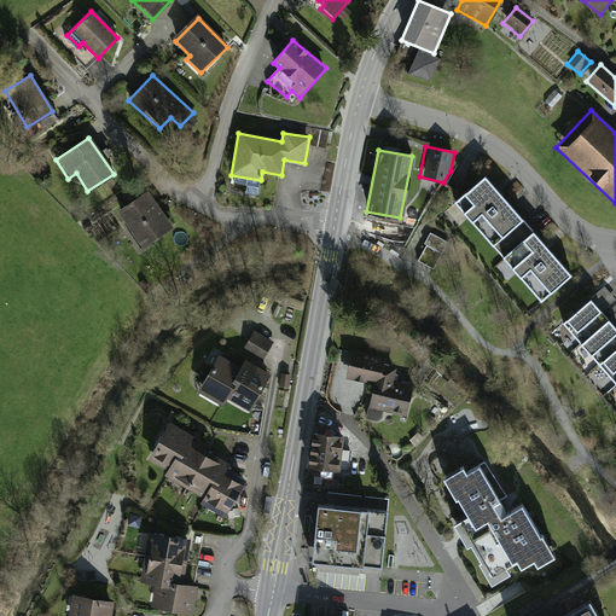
[(569,272),(484,174),(454,199),(539,297),(569,272)]
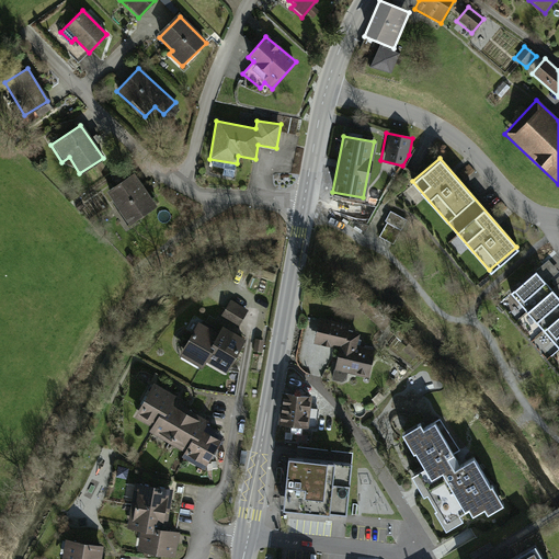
[(134,173),(106,192),(128,225),(156,207),(134,173)]
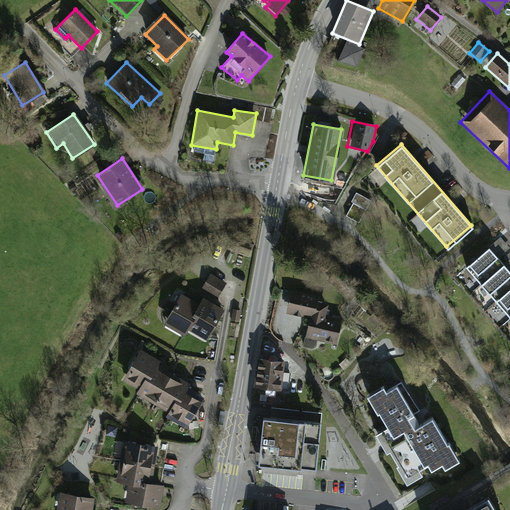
[(365,211),(352,204),(345,217),(359,224),(365,211)]
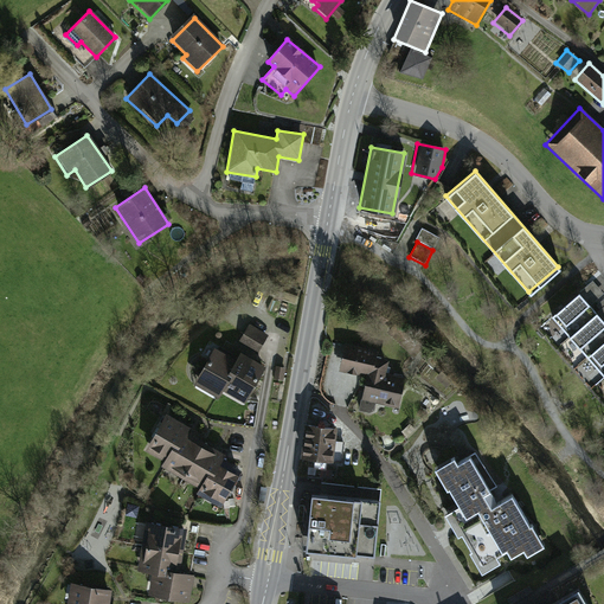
[(578,289),(550,314),(560,326),(569,320),(574,327),(596,310),(578,289)]
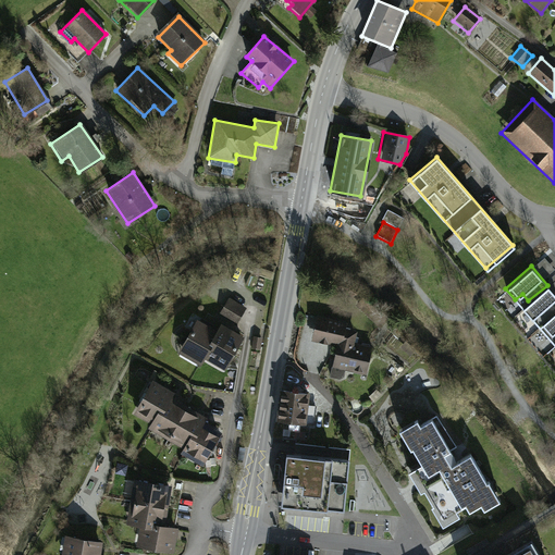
[(554,293),(547,285),(521,307),(531,318),(539,312),(544,320),(554,310),(554,293)]
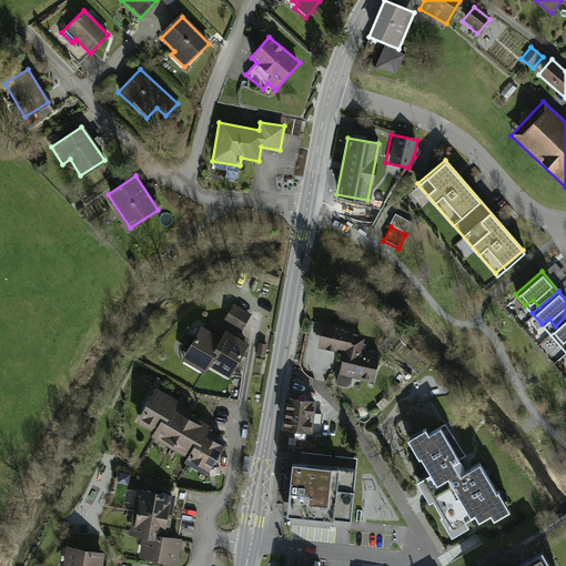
[(234,306),(222,325),(239,336),(251,317),(234,306)]
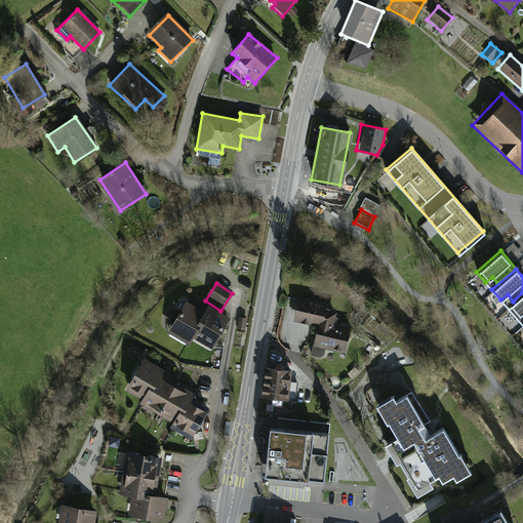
[(522,292),(507,307),(516,318),(522,313),(522,292)]
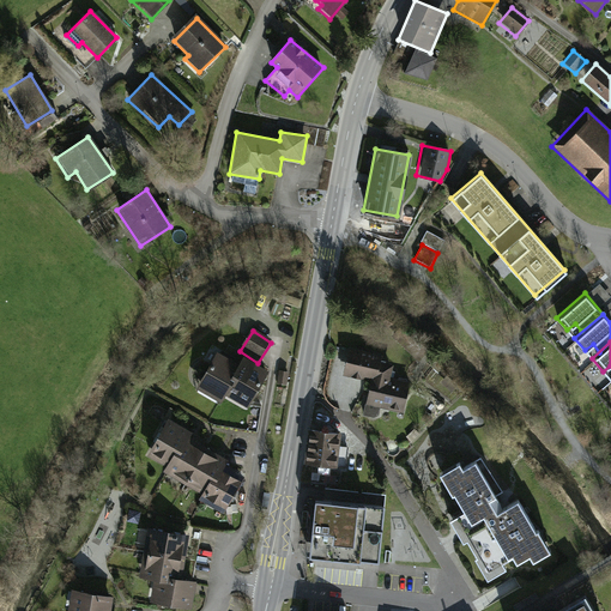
[(395,360),(349,350),(343,377),(371,382),(367,405),(403,412),(407,387),(389,383),(395,360)]
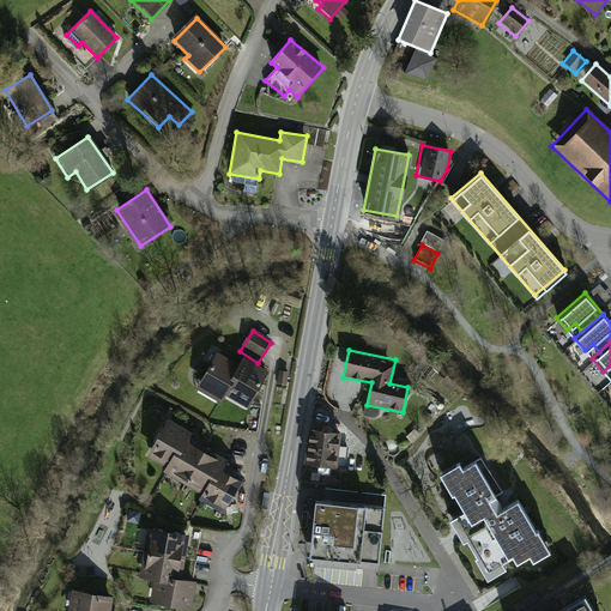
[(239,369),(216,356),(195,392),(221,406),(225,399),(244,411),(266,376),(243,363),(239,369)]
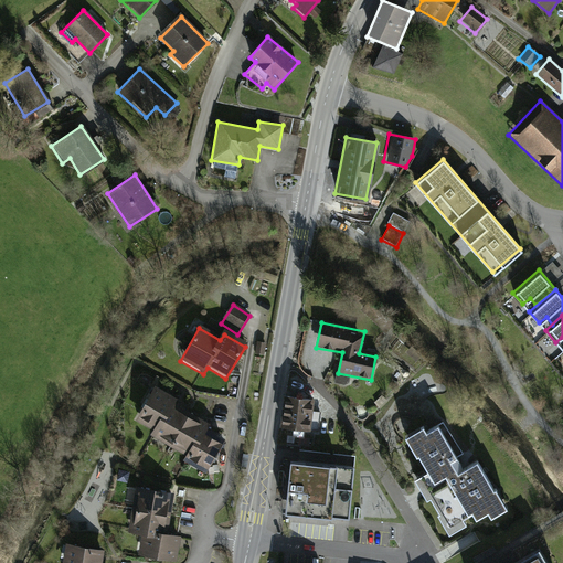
[(179,332),(177,344),(187,347),(189,333),(179,332)]
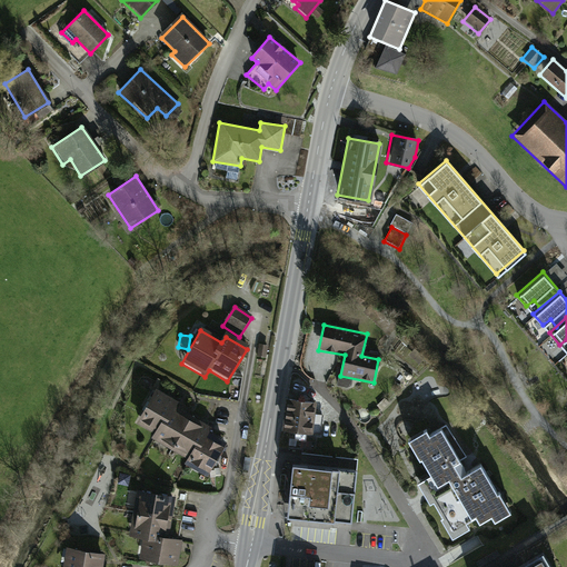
[(176,406),(155,394),(137,423),(153,433),(150,437),(186,459),(182,464),(204,476),(220,450),(198,437),(202,430),(172,413),(176,406)]
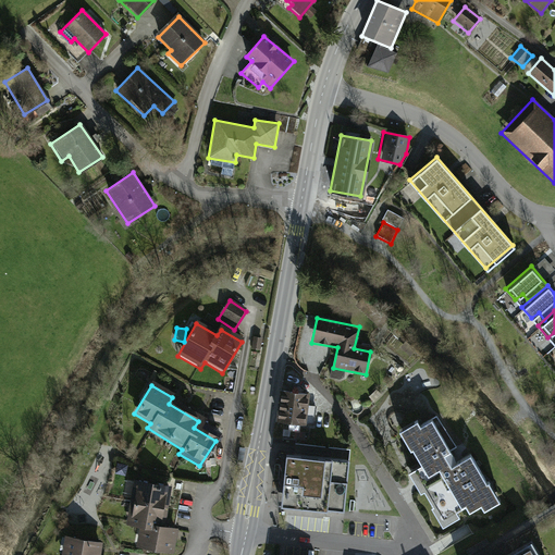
[(309,396),(280,393),(274,433),(286,435),(288,421),(309,424),(317,411),(307,410),(309,396)]
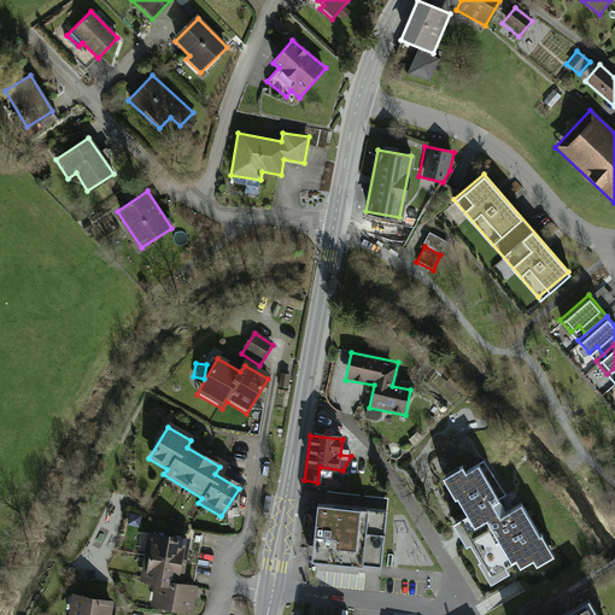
[(458,470),(443,480),(464,519),(452,525),(488,587),(532,562),(534,566),(549,557),(521,509),(508,516),(479,466),(462,476),(458,470)]
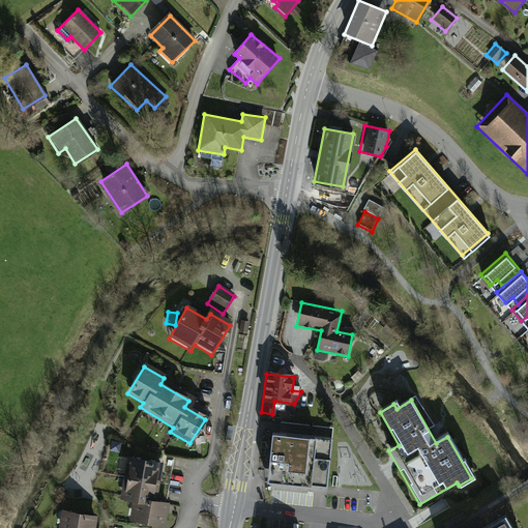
[(330,442),(272,436),(268,478),(325,485),(330,442)]
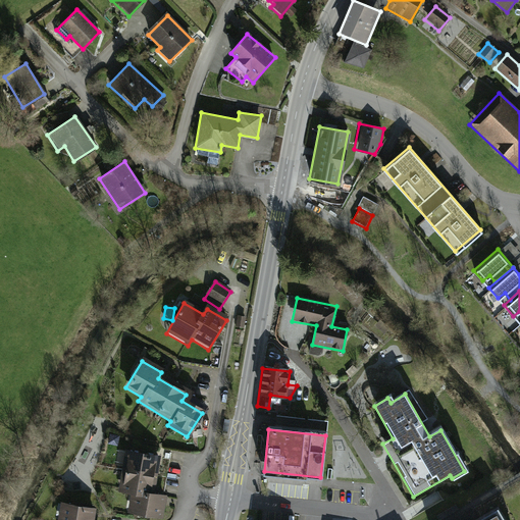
[(160,457),(125,452),(118,489),(130,491),(125,514),(160,519),(162,519),(167,496),(154,494),(160,457)]
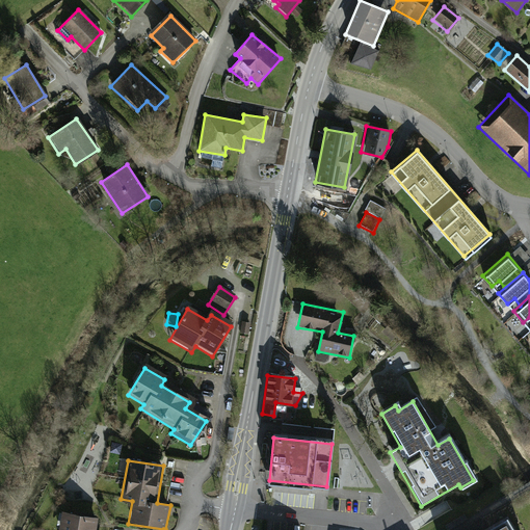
[(96,529),(98,519),(61,513),(58,529),(96,529)]
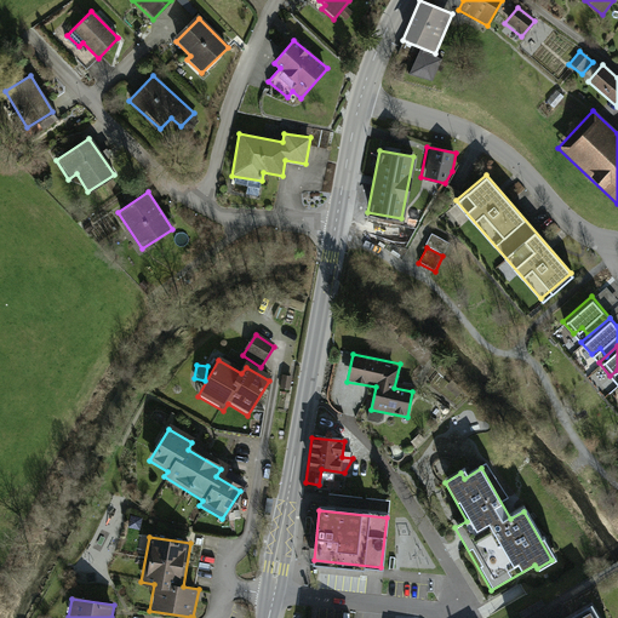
[(562,617),(602,617),(594,601),(562,617)]
